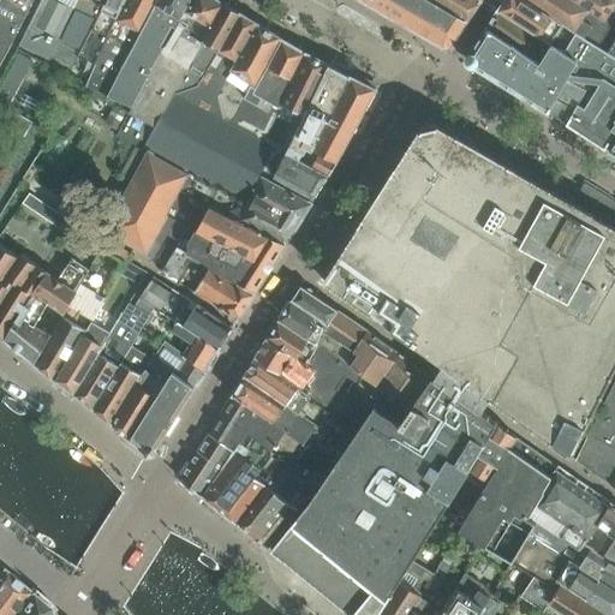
[(0,0),(0,64),(33,0),(0,0)]
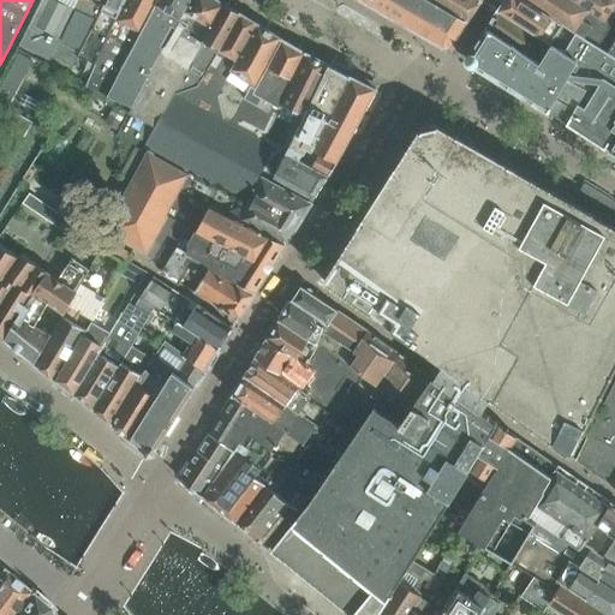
[(41,0),(19,46),(49,60),(52,55),(73,11),(78,0),(41,0)]
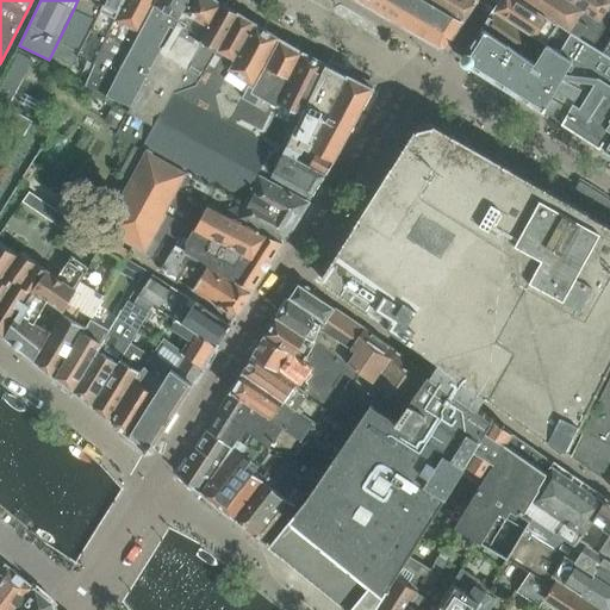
[(78,56),(79,56),(94,64),(107,36),(114,22),(116,19),(125,0),(78,0),(73,11),(51,55),(73,66),(78,56)]
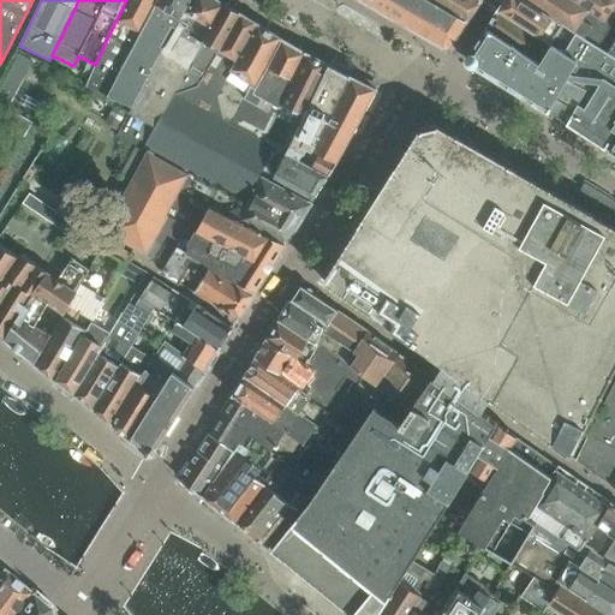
[(126,0),(117,19),(115,22),(108,36),(95,65),(87,85),(107,94),(157,0),(126,0)]
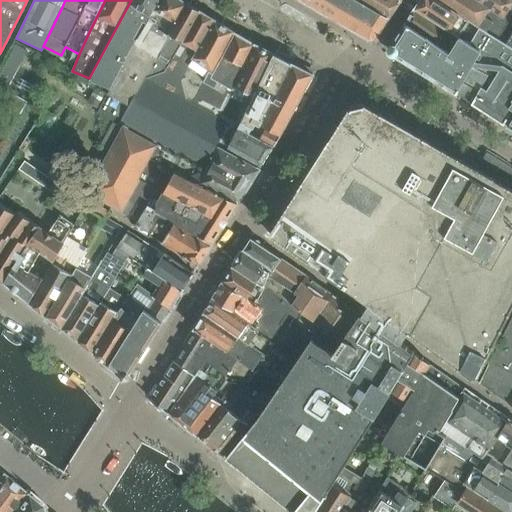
[(131,0),(89,78),(90,79),(90,80),(109,88),(159,0),(131,0)]
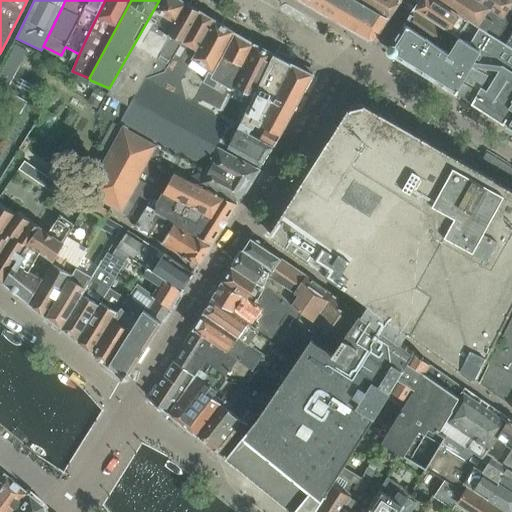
[(188,4),(181,0),(159,0),(142,31),(109,88),(110,89),(97,113),(113,122),(114,121),(119,125),(121,121),(146,78),(188,4)]
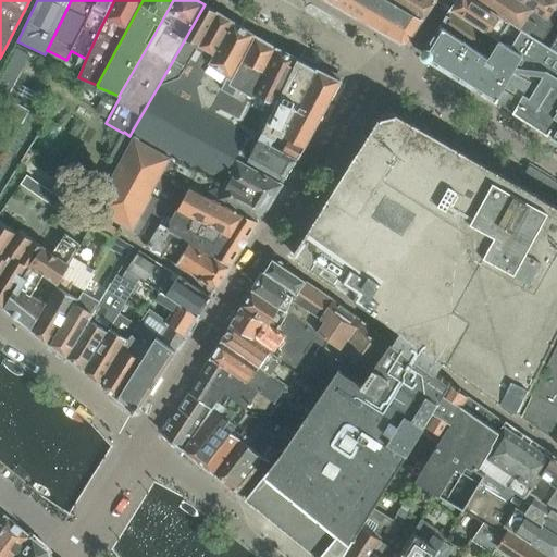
[(329,0),(403,42),(409,40),(422,20),(399,3),(400,0),(329,0)]
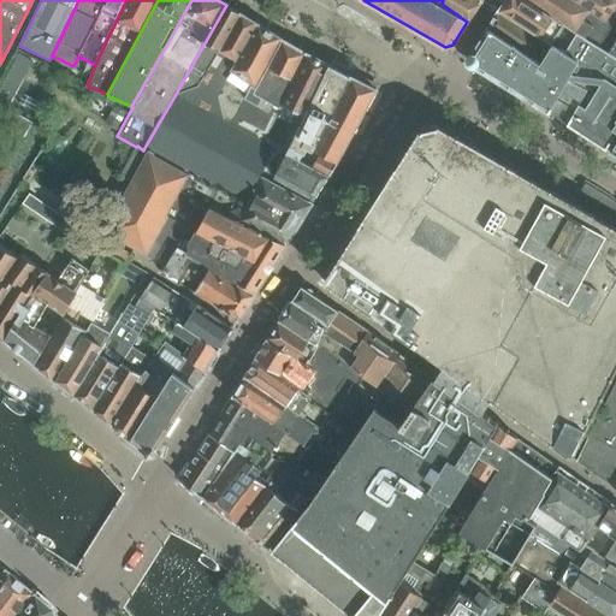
[(480,0),(443,0),(442,4),(467,22),(480,0)]
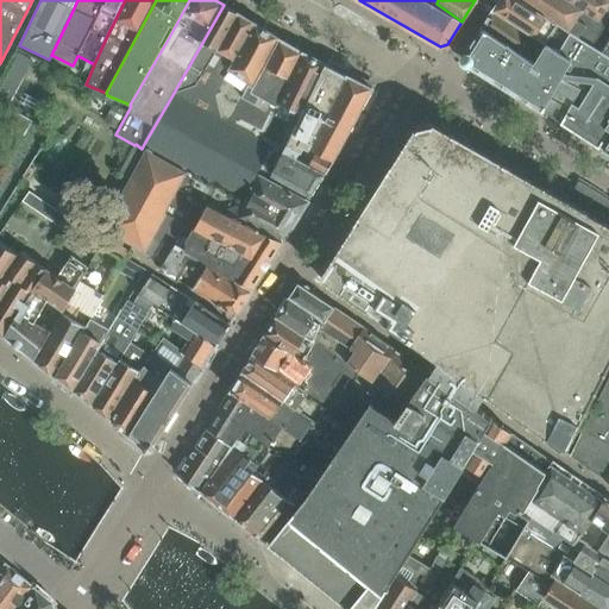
[(522,0),(500,0),(494,10),(546,44),(558,51),(570,31),(571,30),(522,0)]
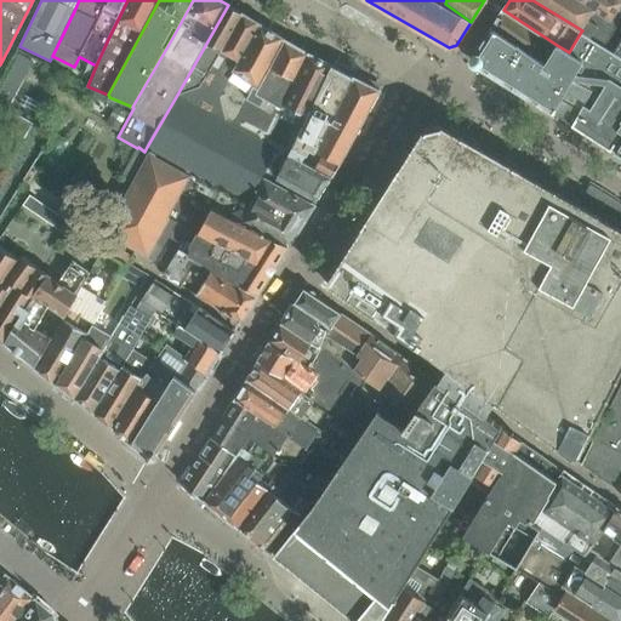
[(533,0),(582,30),(581,32),(614,51),(620,40),(620,26),(613,21),(580,0),(533,0)]
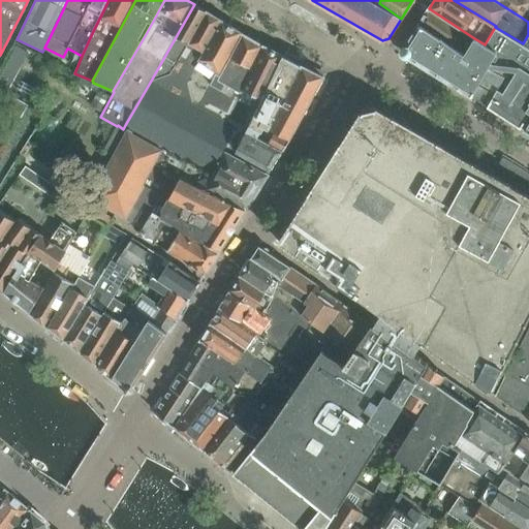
[(528,0),(494,0),(522,18),(528,22),(528,0)]
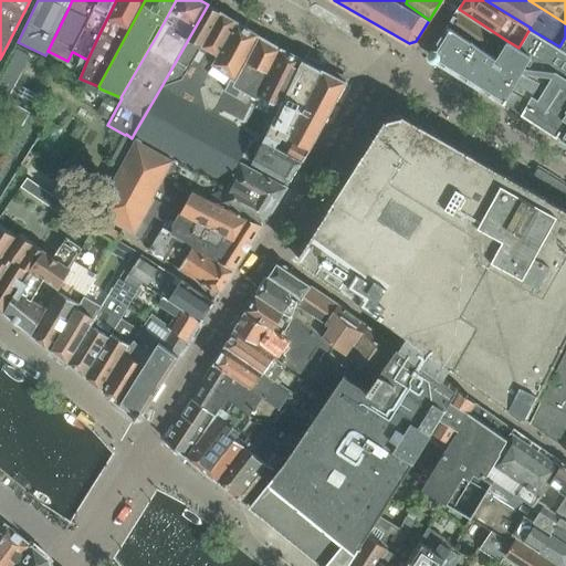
[(208,4),(161,86),(182,80),(221,12),(208,4)]
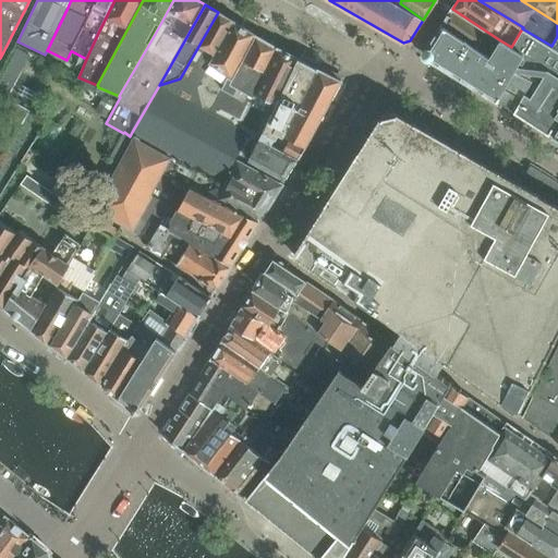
[(500,40),(452,9),(443,25),(489,58),(500,40)]
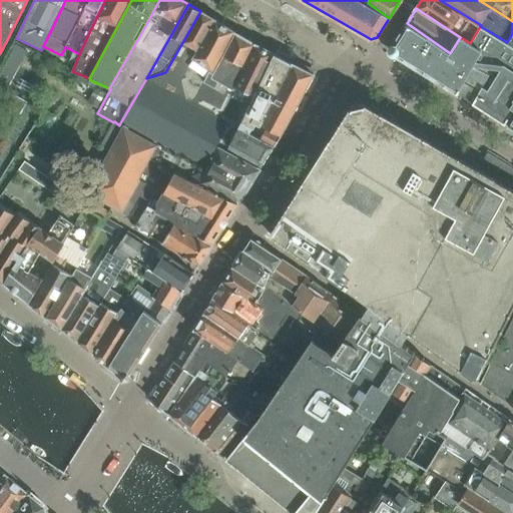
[(200,11),(165,72),(146,78),(121,121),(159,142),(206,167),(212,156),(218,145),(231,122),(222,115),(194,102),(212,69),(215,72),(235,33),(200,11)]
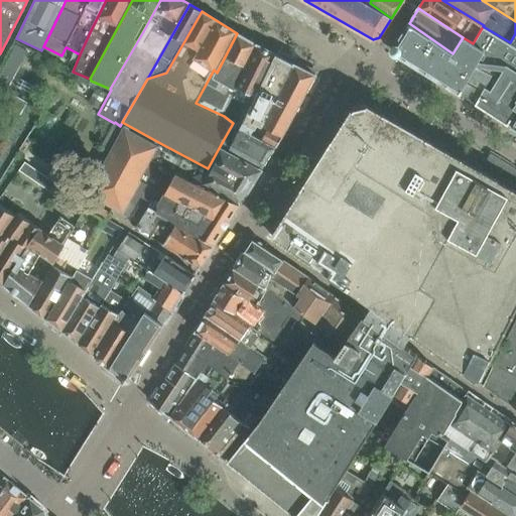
[(515,46),(510,42),(483,26),(473,43),(463,37),(453,53),(409,23),(392,48),(394,52),(477,104),(508,124),(515,112),(515,106),(515,105),(515,103),(515,100),(515,101),(515,100),(515,46)]
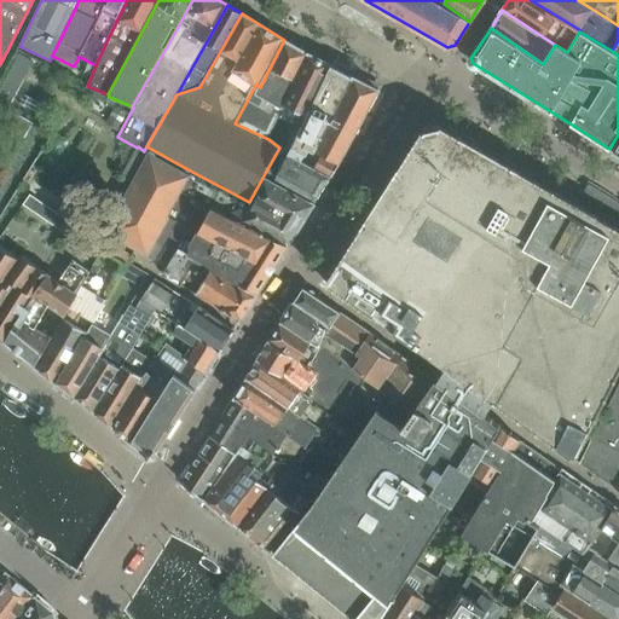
[(308,53),(284,40),(260,87),(256,84),(235,123),(270,138),(308,53)]
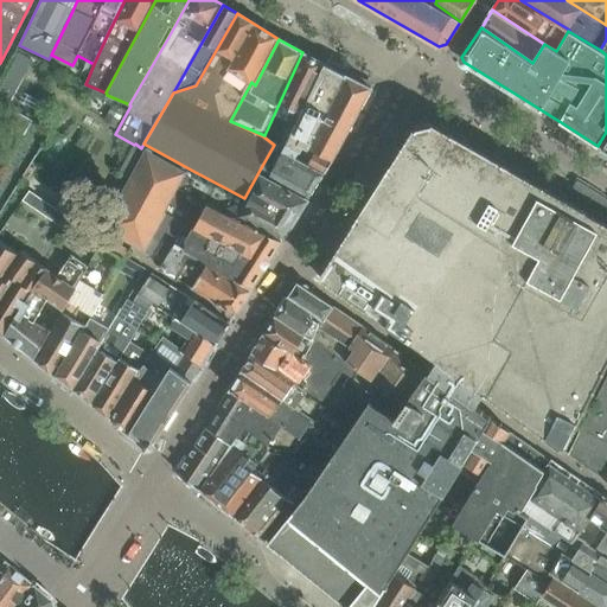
[(264,135),(274,145),(282,148),(285,146),(325,64),(302,52),(264,135)]
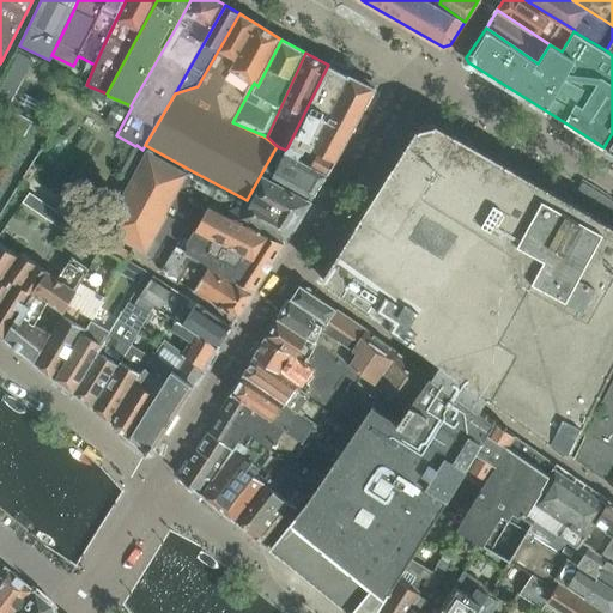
[(376,89),(328,65),(287,147),(302,155),(299,159),(328,174),(338,159),(376,89)]
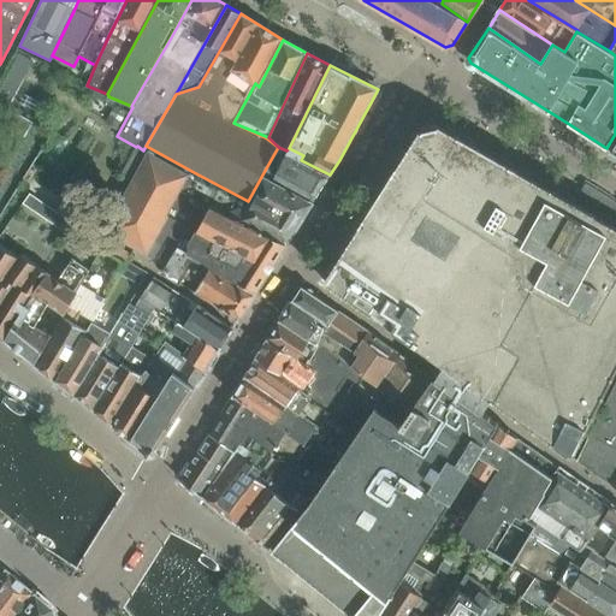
[(12,112),(5,125),(24,136),(33,123),(12,112)]
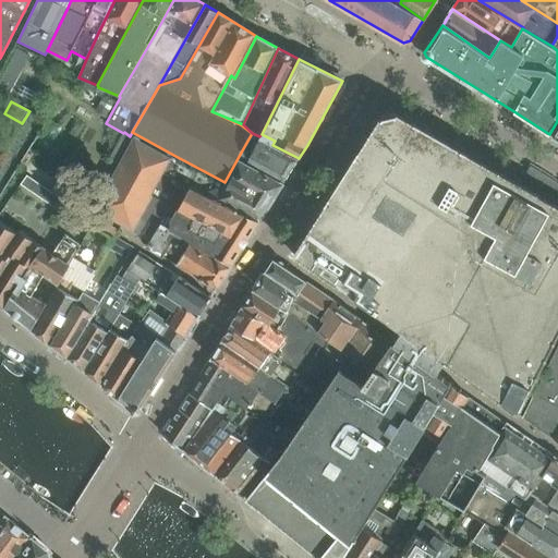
[(519,414),(557,336),(557,205),(393,111),(384,113),(294,255),(402,331),(399,337),(395,343),(437,374),(441,366),(445,362),(473,381),(519,414)]
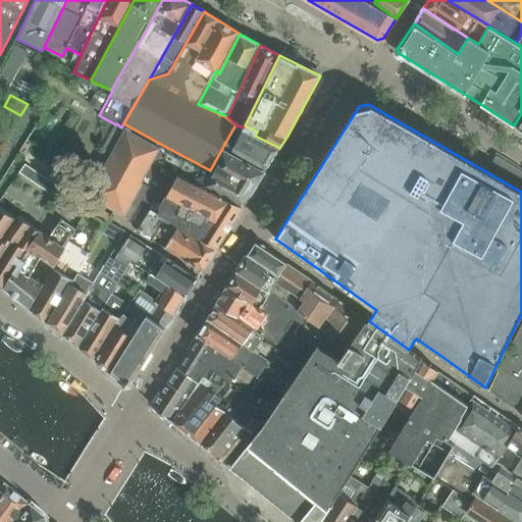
[(121,127),(116,123),(115,124),(103,148),(113,153),(91,195),(114,208),(123,213),(122,215),(141,225),(151,208),(160,193),(141,183),(153,161),(161,147),(126,129),(125,131),(121,128),(121,127)]
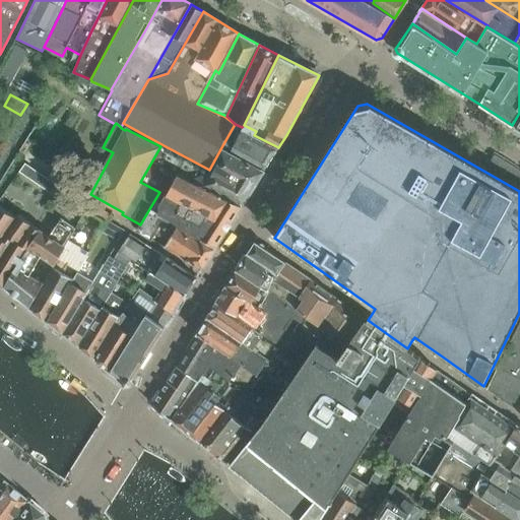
[(234,145),(232,148),(266,168),(278,147),(254,135),(256,131),(244,125),(242,127),(234,145)]
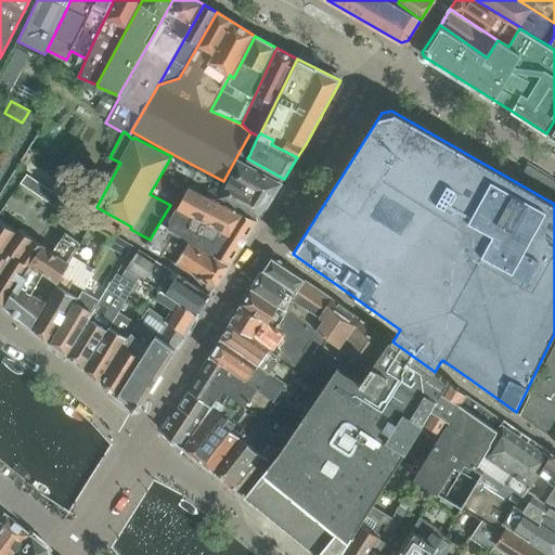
[(282,183),(255,168),(237,159),(231,169),(230,169),(223,181),(172,154),(171,156),(163,171),(188,185),(189,184),(192,185),(257,220),(282,183)]
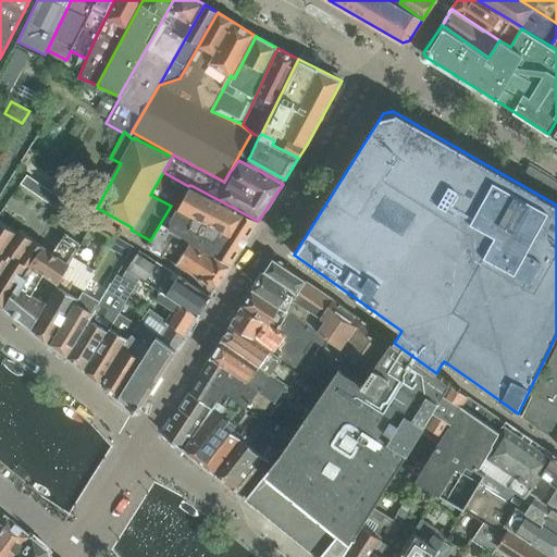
[(33,178),(27,175),(21,184),(26,188),(33,178)]
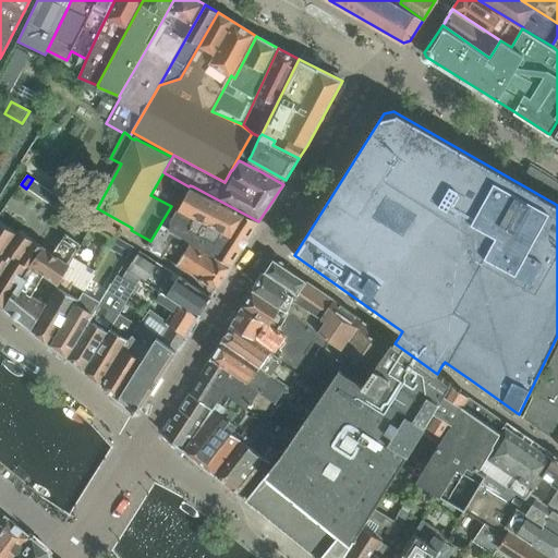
[(26,189),(32,192),(38,183),(33,179),(26,189)]
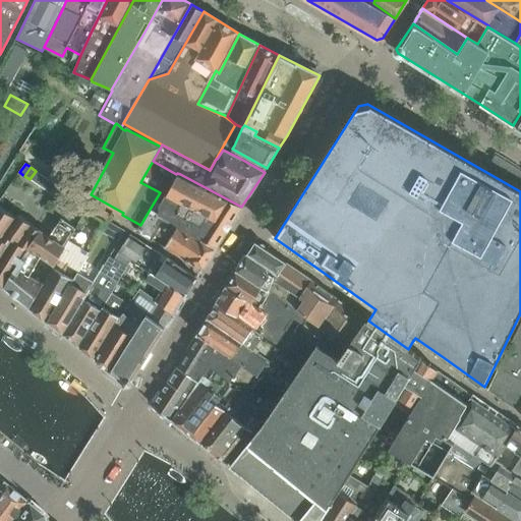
[(41,174),(36,171),(30,179),(35,182),(41,174)]
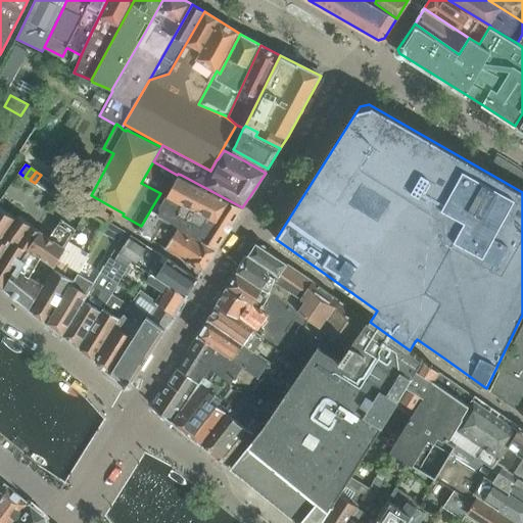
[(35,183),(40,187),(45,179),(41,175),(35,183)]
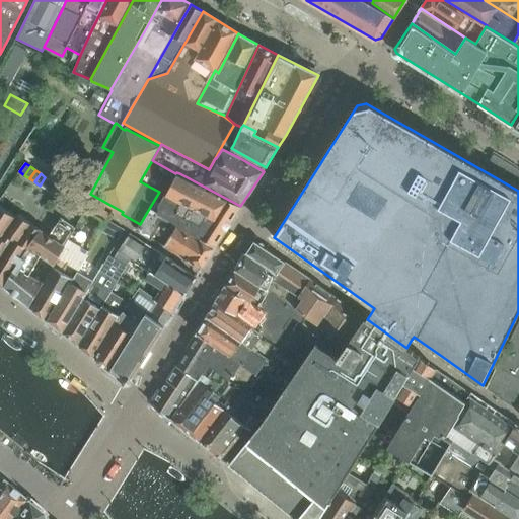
[(240,206),(179,173),(159,206),(160,213),(159,217),(215,246),(240,206)]
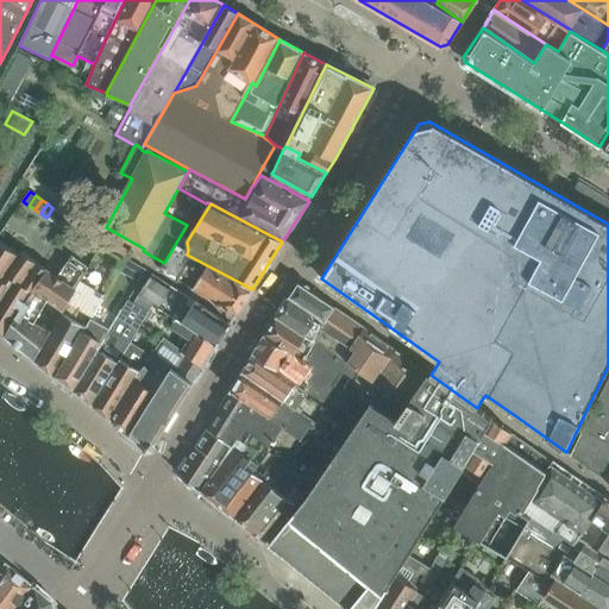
[(62,244),(82,258),(96,237),(76,223),(62,244)]
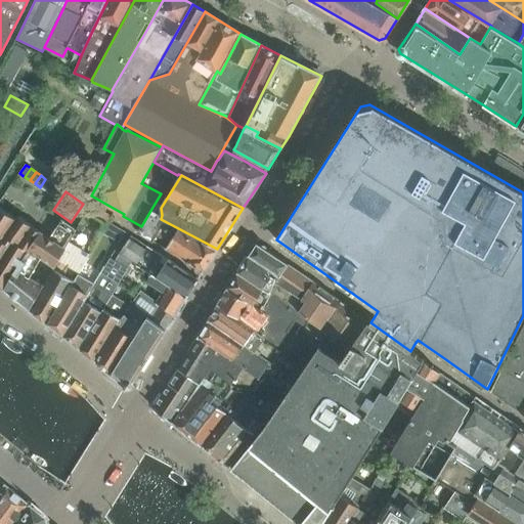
[(76,229),(68,225),(55,243),(16,215),(14,218),(0,207),(0,285),(31,309),(70,239),(76,229)]
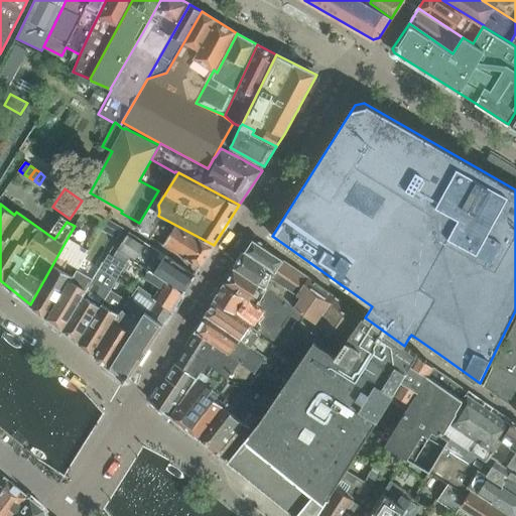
[(171,234),(164,245),(200,267),(214,245),(158,216),(159,212),(149,206),(139,223),(135,228),(152,238),(159,226),(171,234)]
